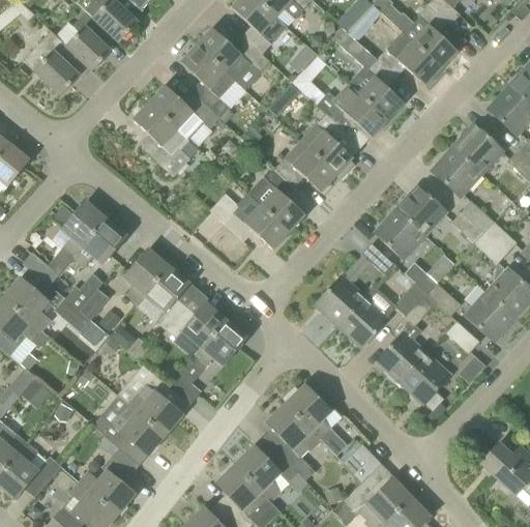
[(0,0),(0,11),(15,0),(0,0)]
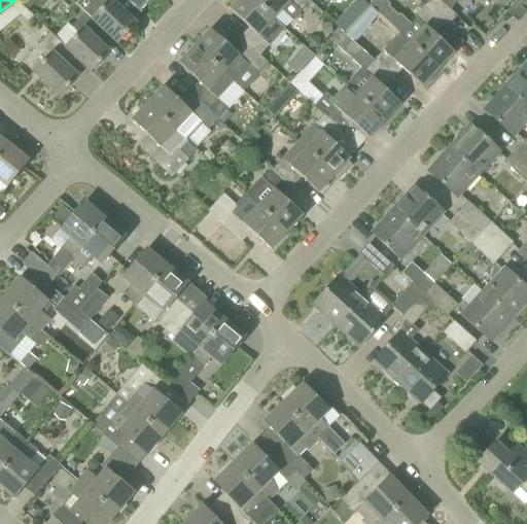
[(0,29),(20,13),(28,21),(34,13),(27,7),(20,0),(14,0),(0,11),(0,29)]
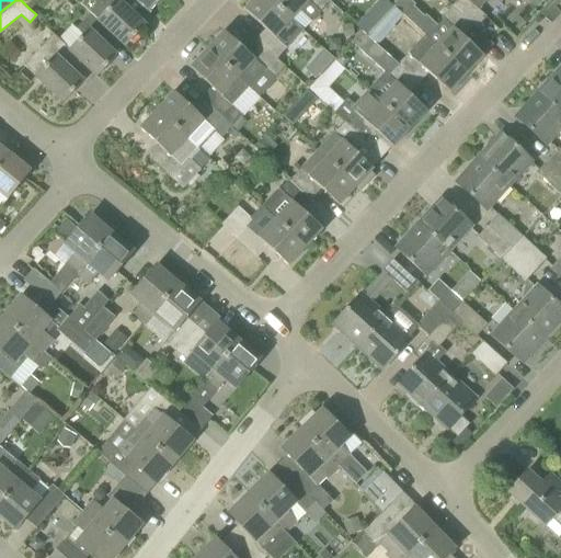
[(99,0),(90,10),(98,19),(118,38),(119,38),(125,44),(145,23),(137,15),(146,7),(138,0),(99,0)]
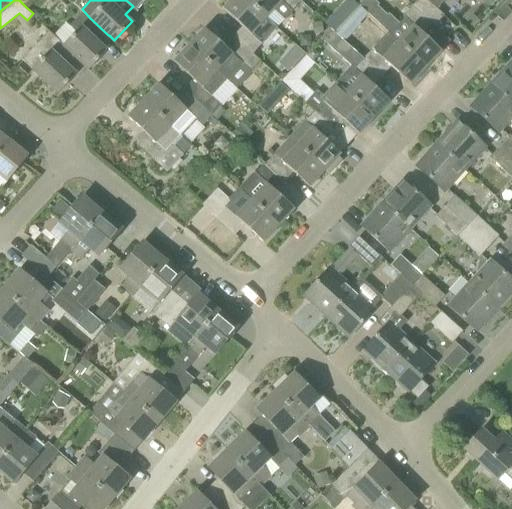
[(126,0),(133,6),(136,8),(143,0),(126,0)]
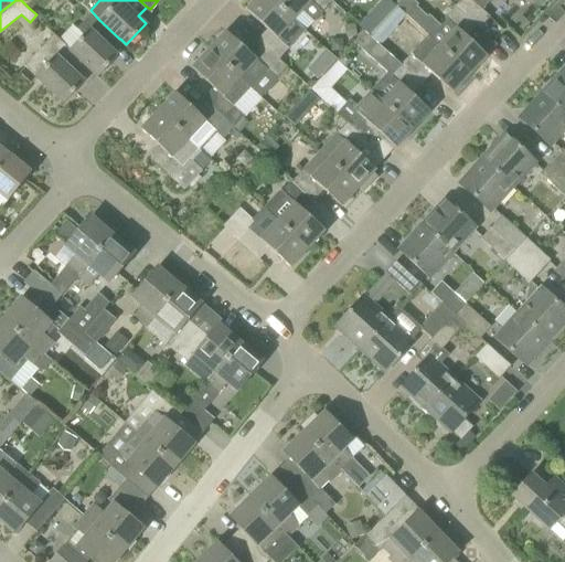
[(257,36),(278,56),(305,28),(294,17),(275,0),(253,0),(246,8),(266,28),(257,36)]
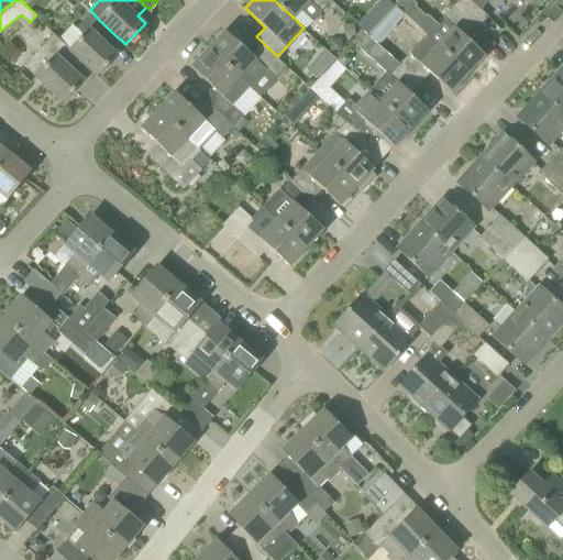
[(274,0),(293,17),(300,8),(312,19),(330,0),(274,0)]
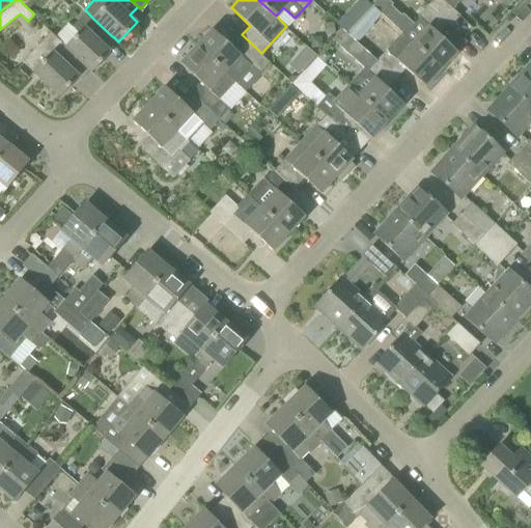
[(430,0),(427,3),(447,22),(451,25),(460,15),(452,7),(458,0),(430,0)]
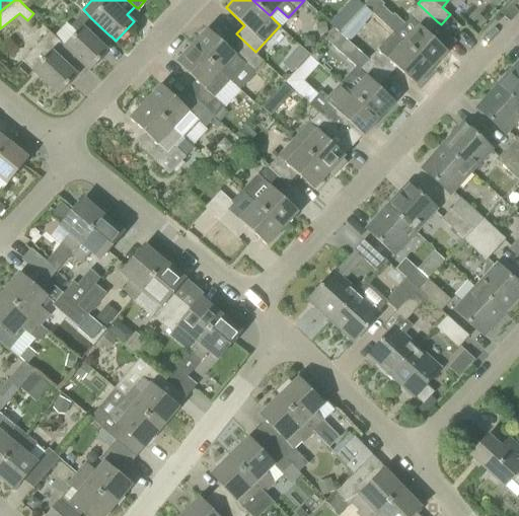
[(428,31),(437,21),(418,3),(409,14),(411,16),(394,32),(432,67),(447,50),(428,31)]
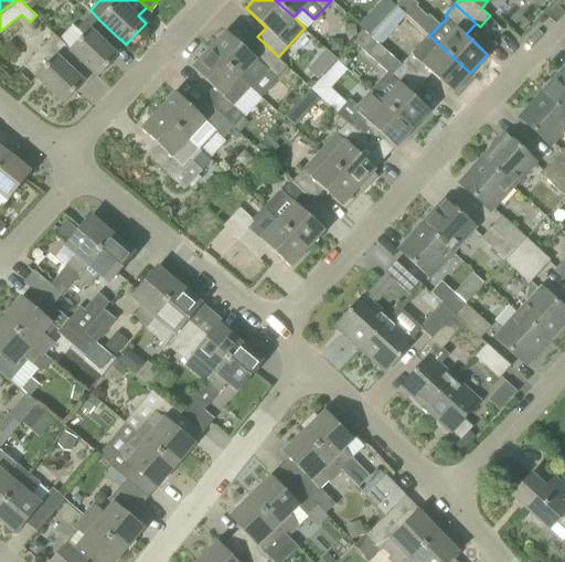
[(397,4),(379,24),(371,34),(379,42),(381,40),(382,41),(396,25),(395,24),(406,12),(397,4)]
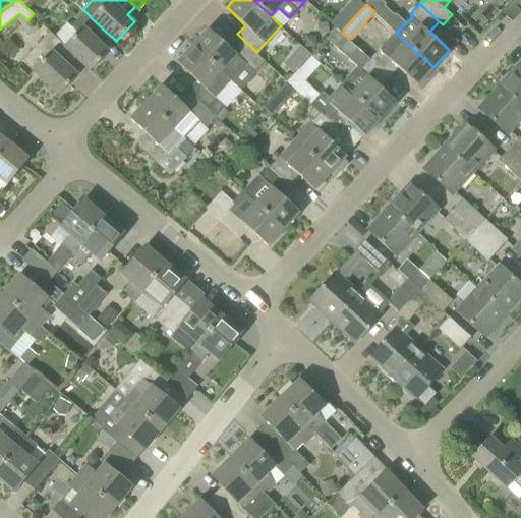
[(77,32),(65,45),(64,46),(77,58),(78,58),(90,69),(108,50),(102,44),(110,36),(91,17),(83,9),(70,24),(77,32)]
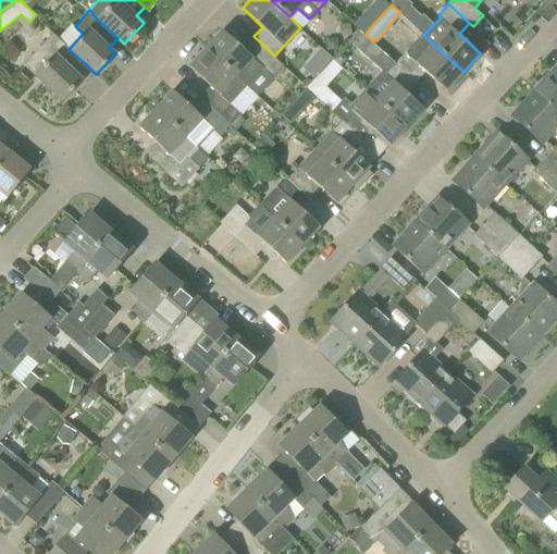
[(363,15),(355,24),(366,34),(373,24),(363,15)]
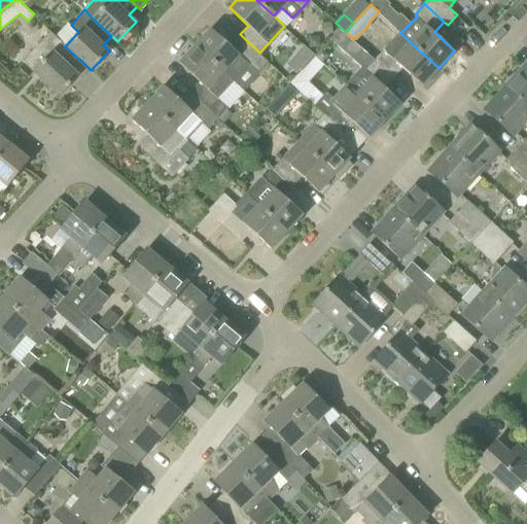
[(249,64),(256,71),(267,60),(259,53),(240,34),(230,45),(211,27),(196,43),(234,79),(249,64)]
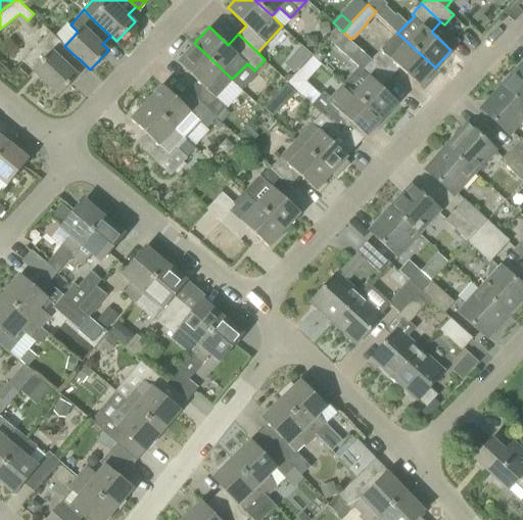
[(64,46),(65,45),(49,30),(37,44),(48,54),(34,69),(59,93),(78,74),(69,66),(78,58),(64,46)]
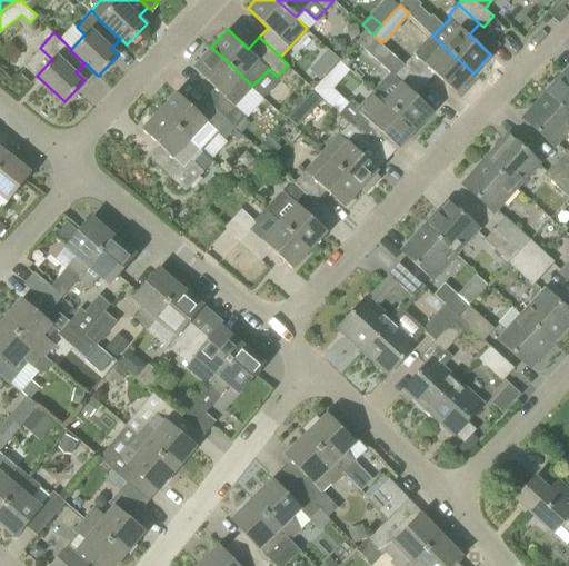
[(430,33),(403,63),(425,82),(435,72),(456,92),(473,73),(432,36),(430,33)]
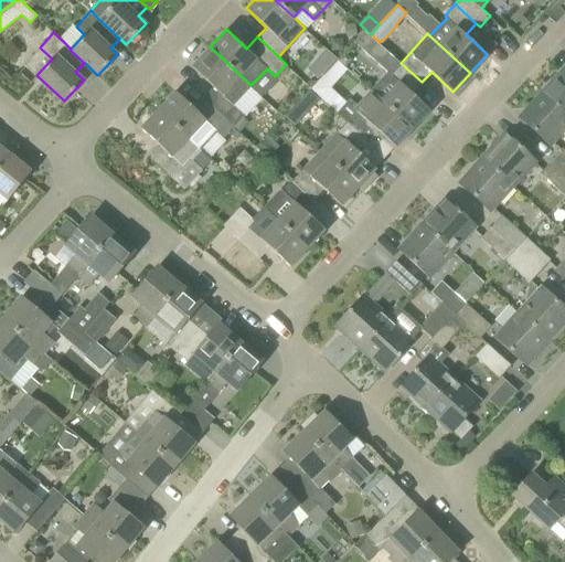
[(203,96),(234,125),(244,115),(233,105),(251,85),(210,46),(192,65),(213,85),(203,96)]
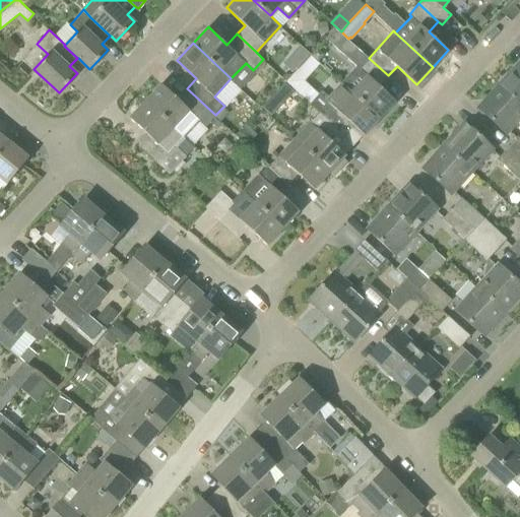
[(302,62),(310,53),(301,45),(293,54),(302,62)]
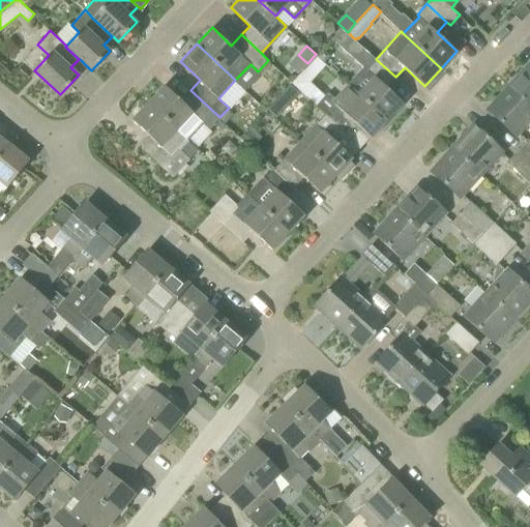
[(323,48),(317,55),(324,61),(330,55),(323,48)]
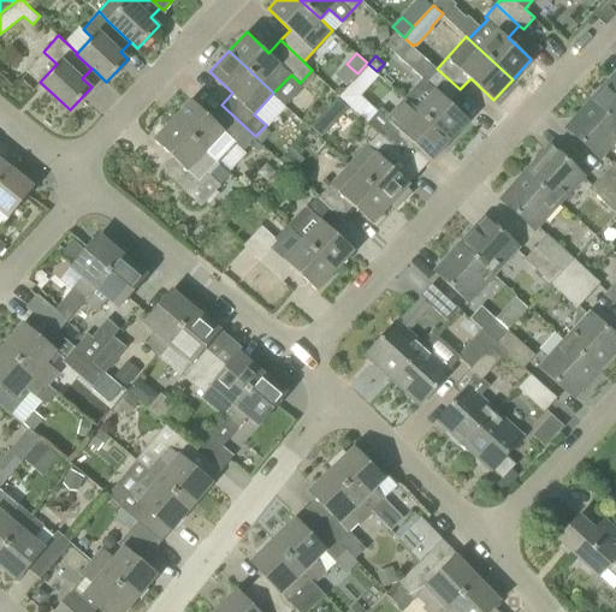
[(450,100),(460,89),(437,69),(426,79),(425,78),(407,99),(450,140),(468,119),(450,100)]
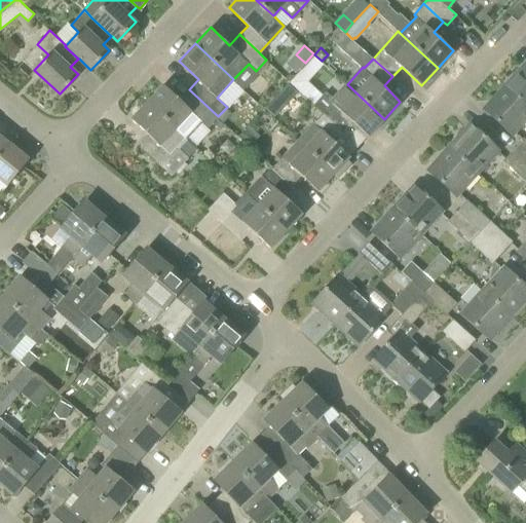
[(525,62),(504,84),(525,104),(525,62)]
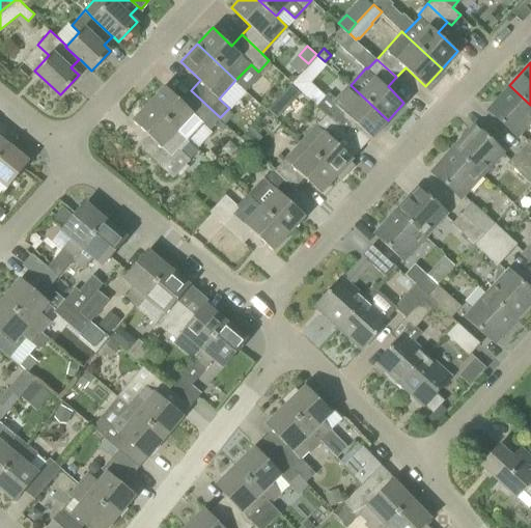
[(290,83),(267,108),(277,117),(300,92),(290,83)]
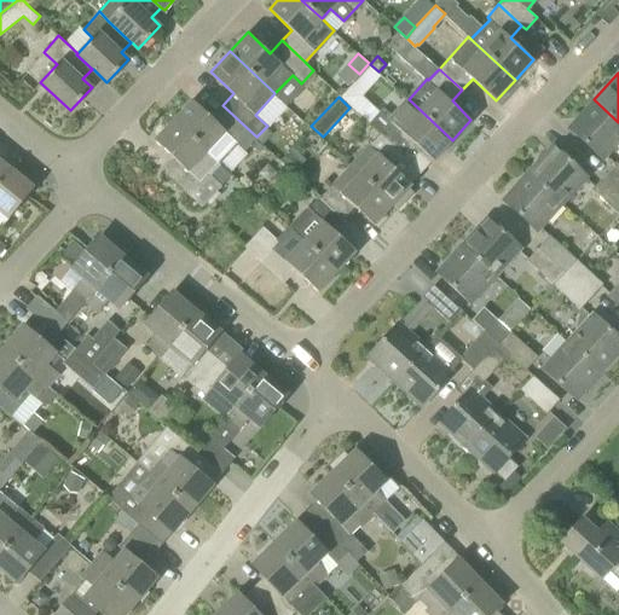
[(192,99),(173,119),(207,150),(226,131),(246,149),(256,137),(223,105),(210,116),(192,99)]
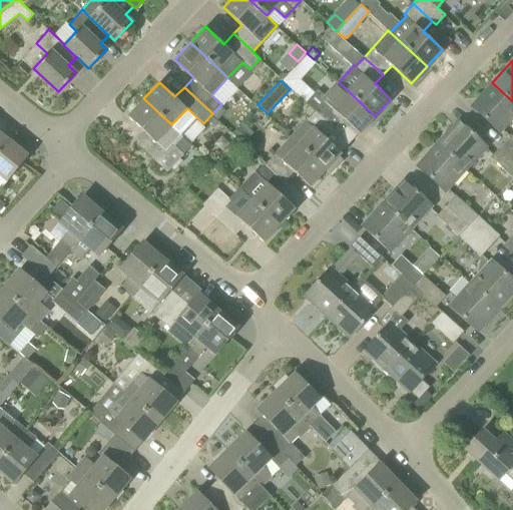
[(359,133),(375,116),(339,82),(326,95),(318,88),(306,100),(315,109),(334,127),(343,117),(359,133)]
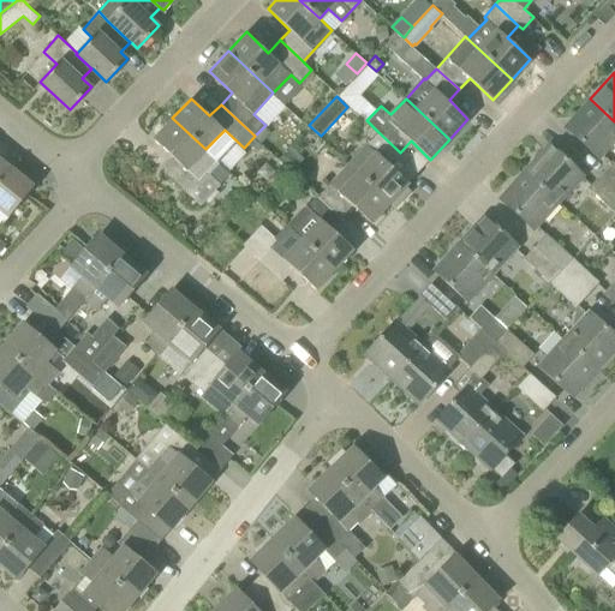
[(598,156),(614,138),(614,121),(590,99),(565,125),(598,156)]
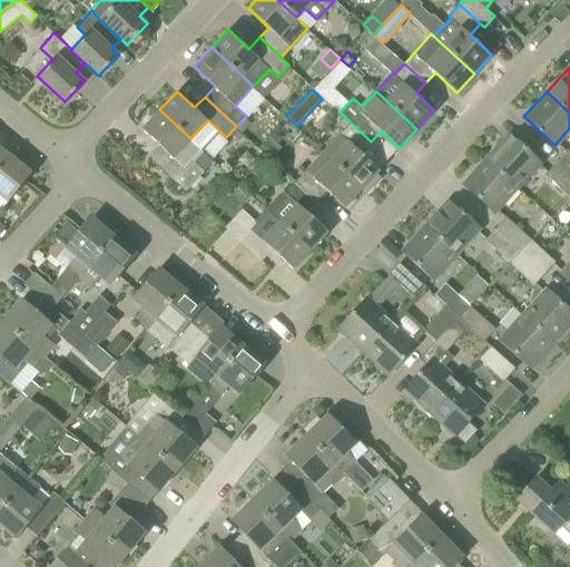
[(190,138),(159,109),(143,128),(160,145),(150,156),(185,188),(203,169),(192,158),(184,167),(173,157),(190,138)]
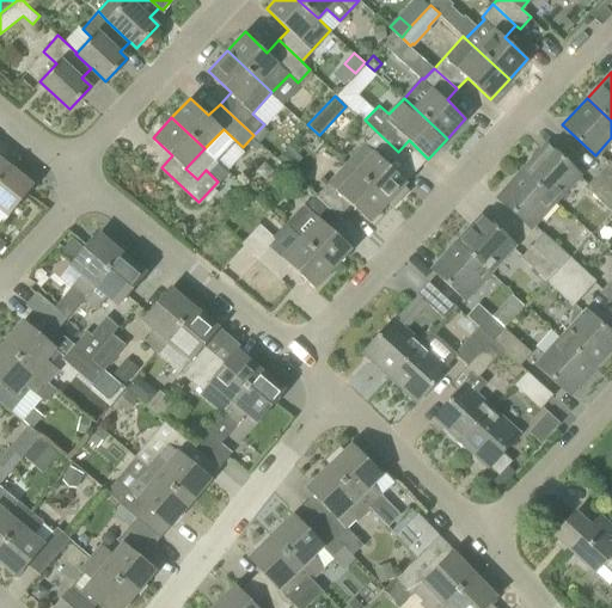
[(389,202),(393,206),(409,189),(404,185),(407,182),(387,164),(398,152),(375,130),(346,163),(355,170),(389,202)]
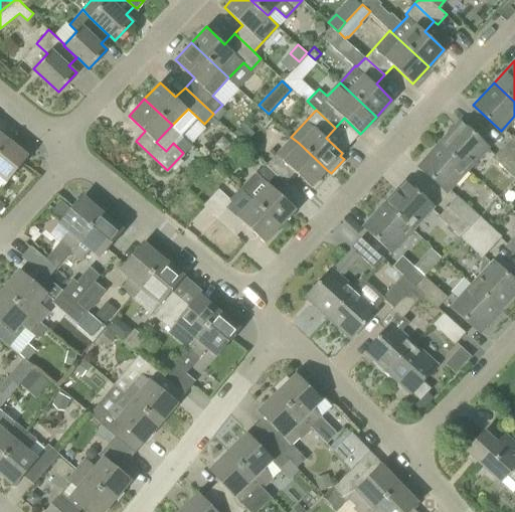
[(439,143),(468,169),(488,146),(460,120),(439,143)]
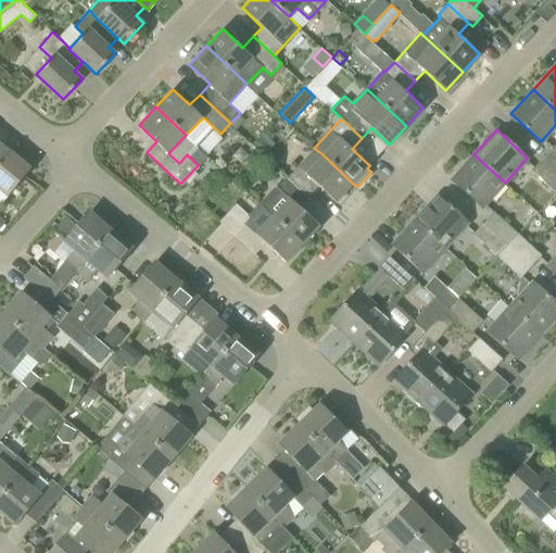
[(0,162),(10,151),(0,142),(0,162)]
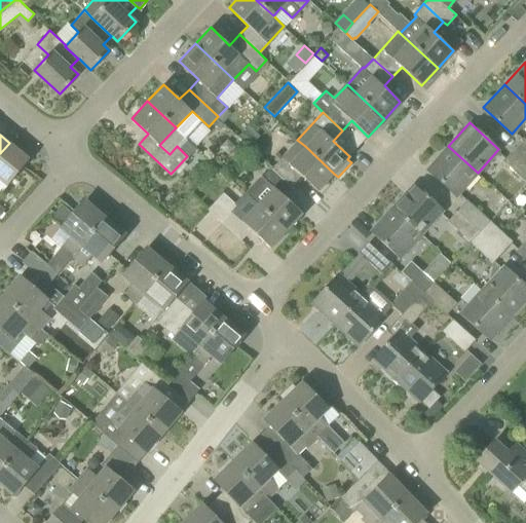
[(525,138),(524,137),(514,148),(525,159),(525,138)]
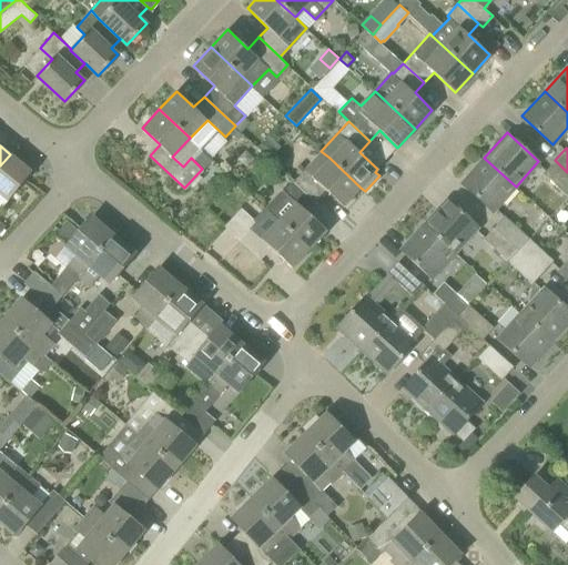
[(361,188),(330,158),(321,151),(294,180),(315,200),(325,189),(343,205),(361,188)]
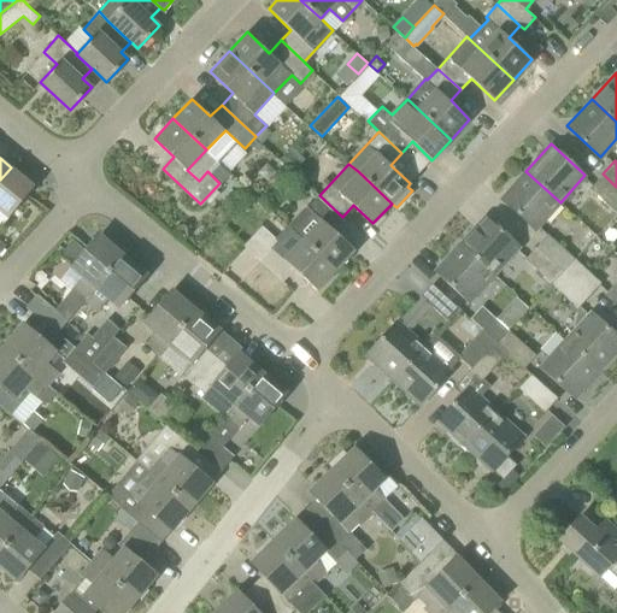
[(0,180),(0,208),(9,216),(34,186),(11,168),(0,180)]
